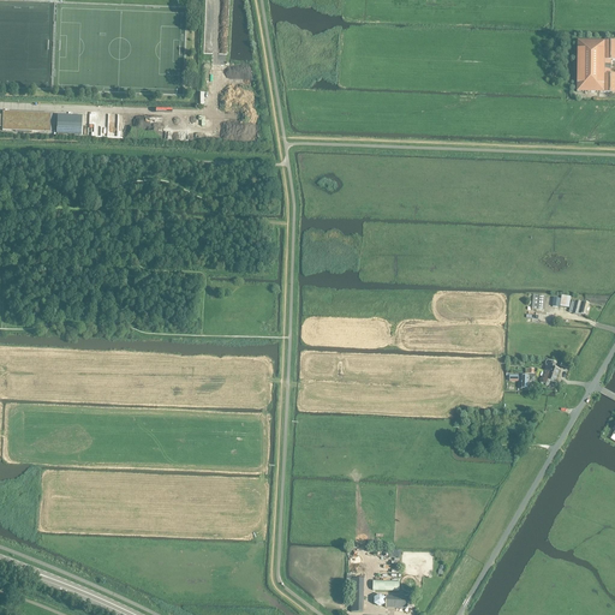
[(614,41),(610,41),(578,41),(577,93),(614,93),(614,73),(610,75),(610,70),(610,65),(610,60),(614,59),(614,41)]
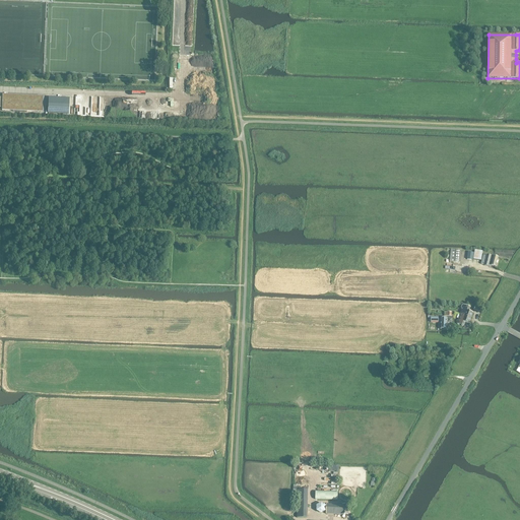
[(43,96),(34,96),(2,94),(2,95),(2,98),(0,96),(0,108),(2,108),(2,111),(42,113),(43,96)]
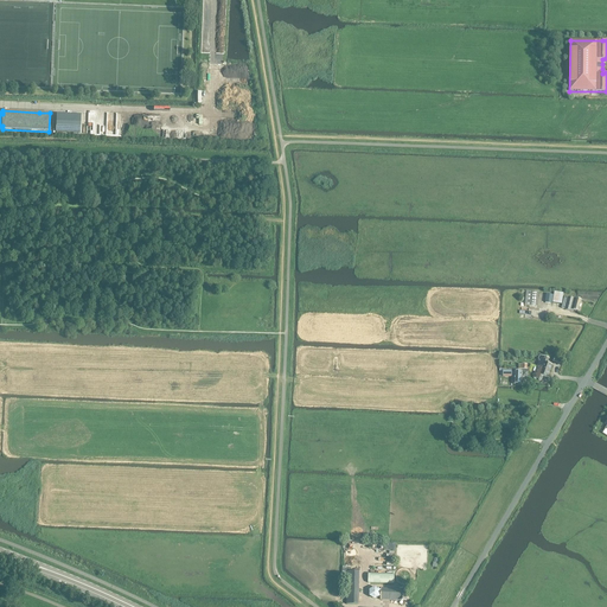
[(57,114),(56,132),(80,133),(81,115),(57,114)]
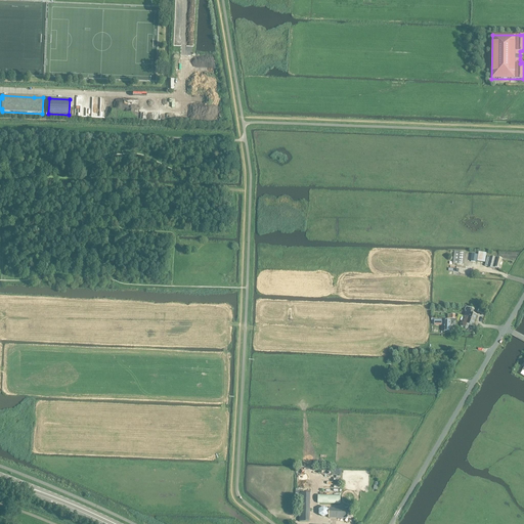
[(454,252),(453,264),(464,265),(465,253),(454,252)]
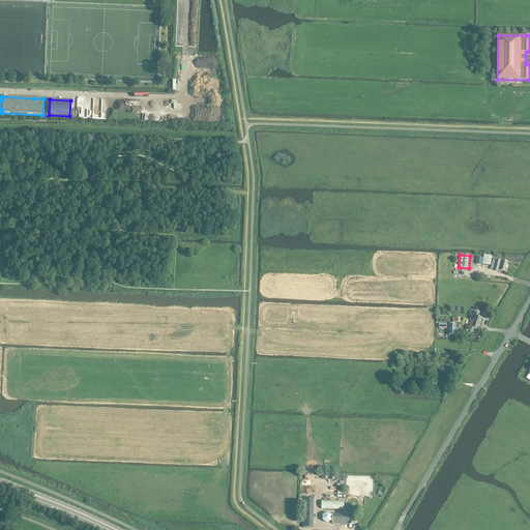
[(482,264),(491,266),(492,257),(483,255),(482,264)]
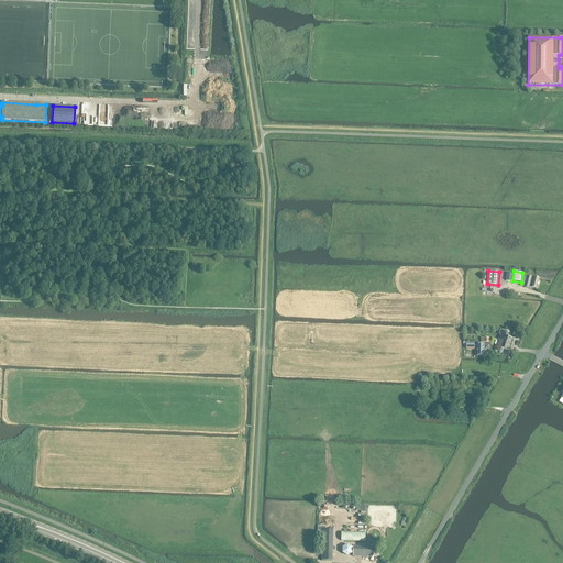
[(506,280),(511,282),(512,275),(512,274),(508,273),(507,274),(507,273),(504,272),(503,279),(506,280)]
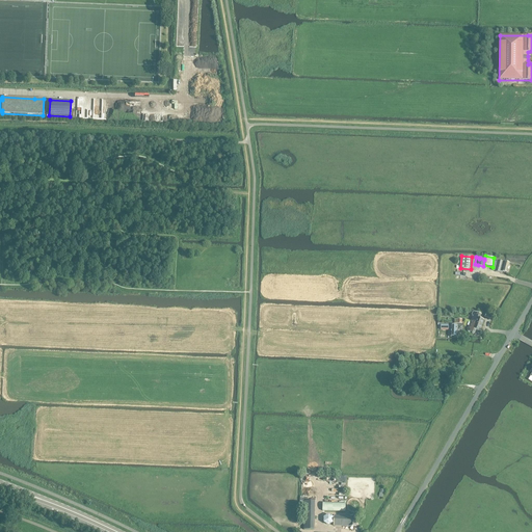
[(498,261),(496,271),(496,272),(500,273),(501,271),(507,273),(509,264),(498,261)]
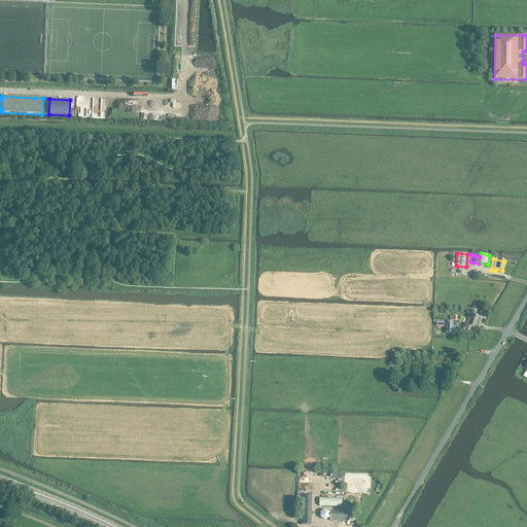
[(469,309),(466,319),(478,322),(480,317),(476,316),(477,312),(469,309)]
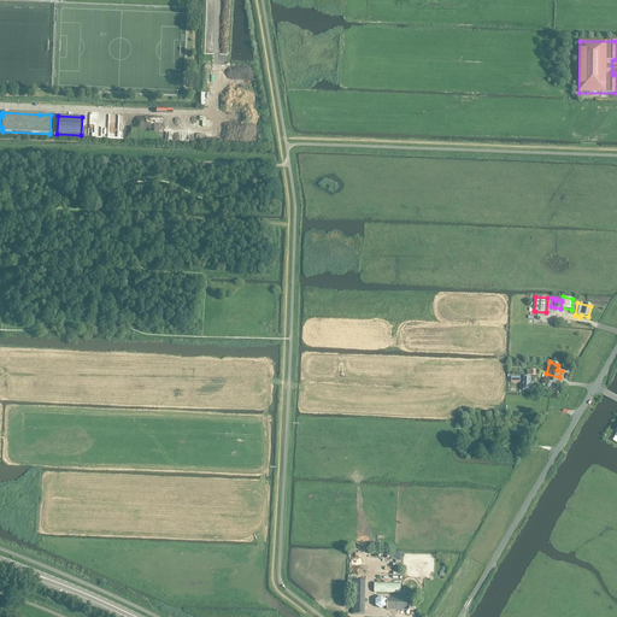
[(557,385),(559,377),(546,374),(542,385),(551,387),(552,382),(557,385)]
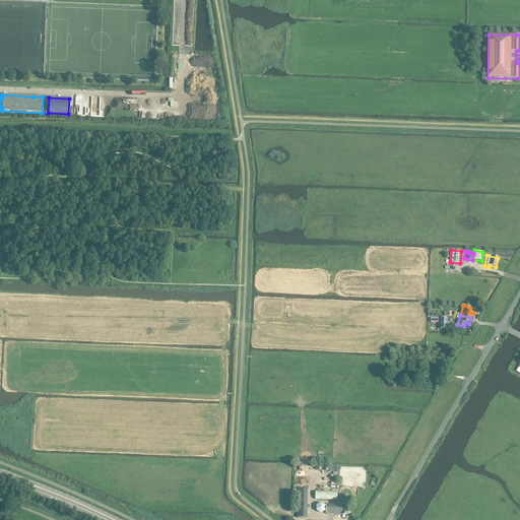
[(297,518),(307,518),(308,490),(298,490),(297,518)]
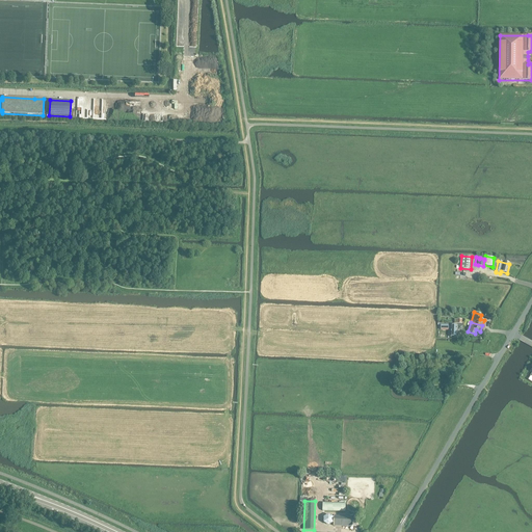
[(334,524),(334,517),(329,514),(324,517),(324,523),(328,526),(334,524)]
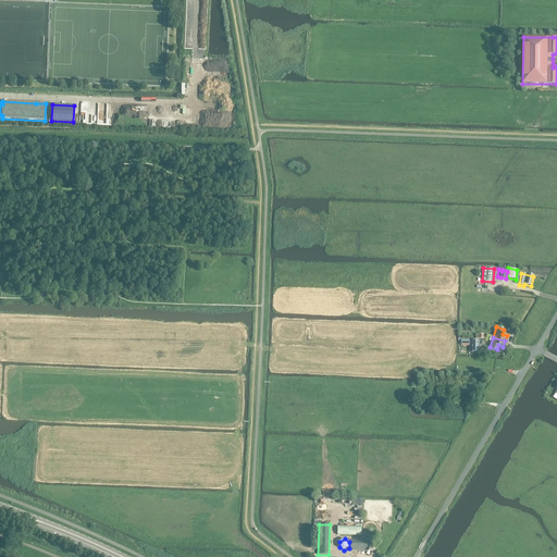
[(367,541),(350,540),(349,540),(349,542),(349,548),(349,551),(366,552),(373,552),(373,542),(367,541)]
